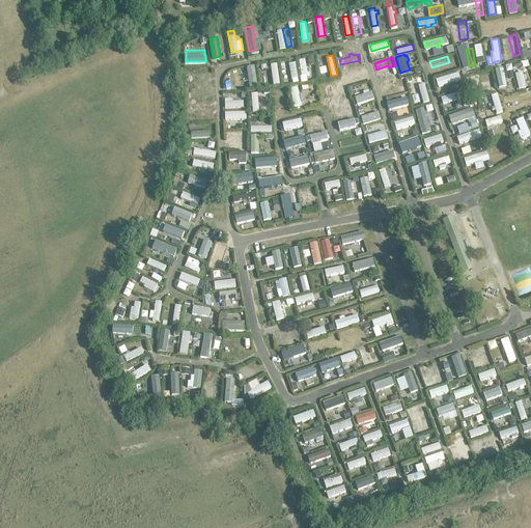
[(299,59),(302,75),(308,74),(307,72),(309,72),(309,66),(306,67),(305,58),(299,59)]
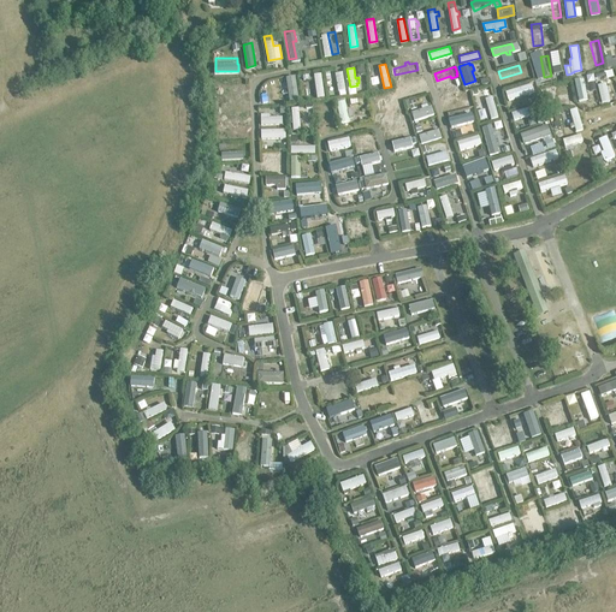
[(345,88),(342,71),(335,72),(338,89),(345,88)]
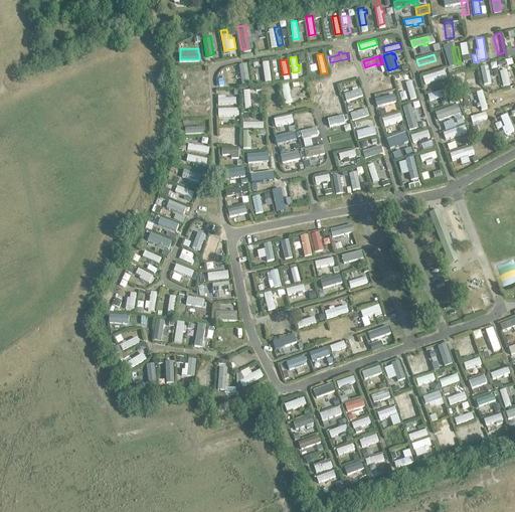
[(271,79),(269,60),(263,61),(265,80),(271,79)]
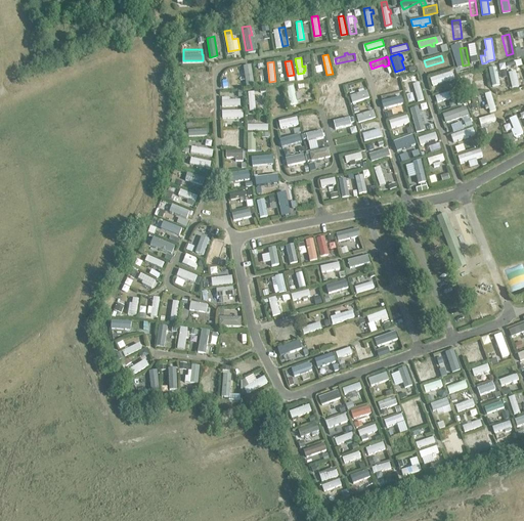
[(253,84),(251,63),(245,64),(247,84),(253,84)]
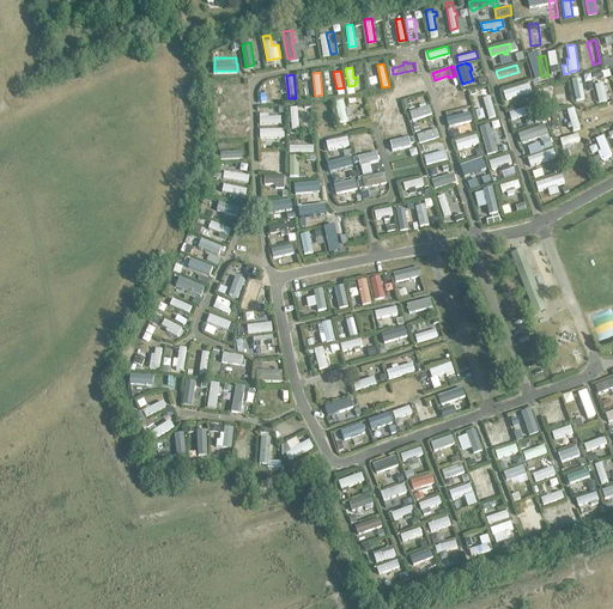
[(571,75),(575,97),(582,96),(581,90),(584,90),(583,84),(580,84),(577,74),(571,75)]
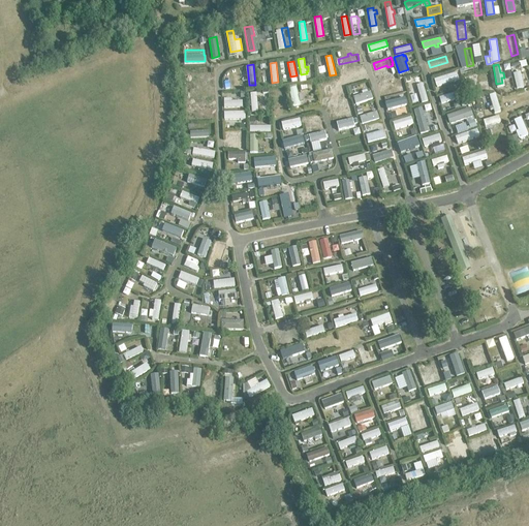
[(452,72),(452,71),(432,79),(434,84),(442,82),(443,84),(447,82),(446,80),(459,75),(457,70),(452,72)]
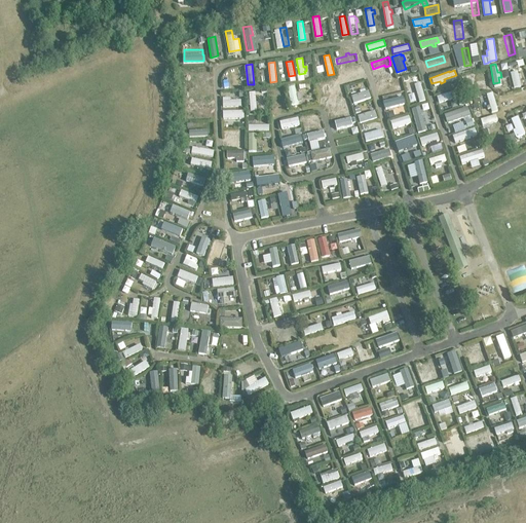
[(521,84),(517,70),(511,71),(514,86),(521,84)]
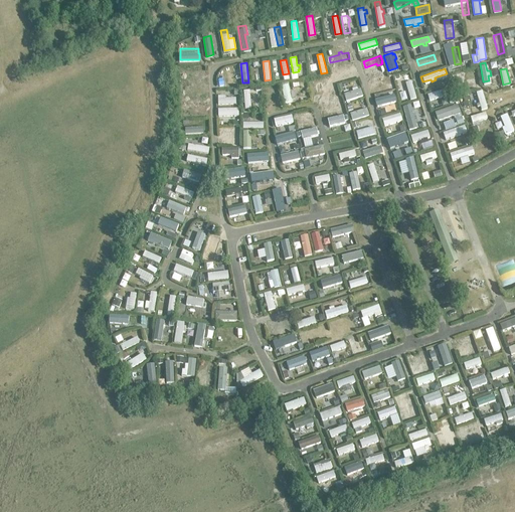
[(357,75),(355,69),(338,74),(340,80),(357,75)]
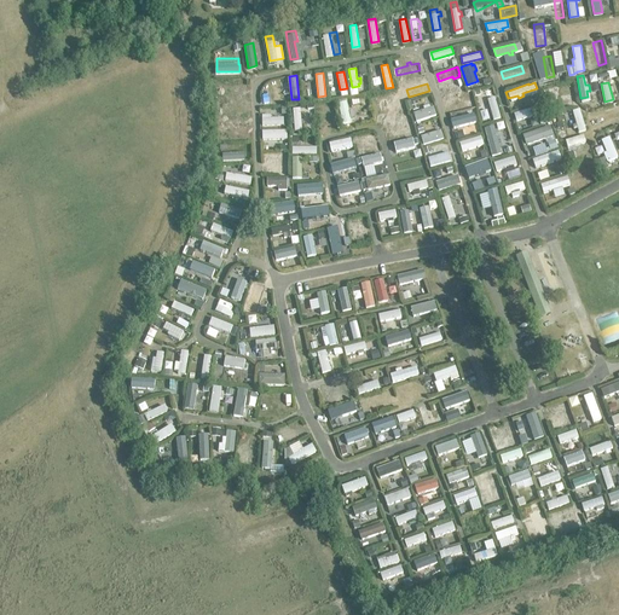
[(467,97),(464,90),(446,96),(449,102),(467,97)]
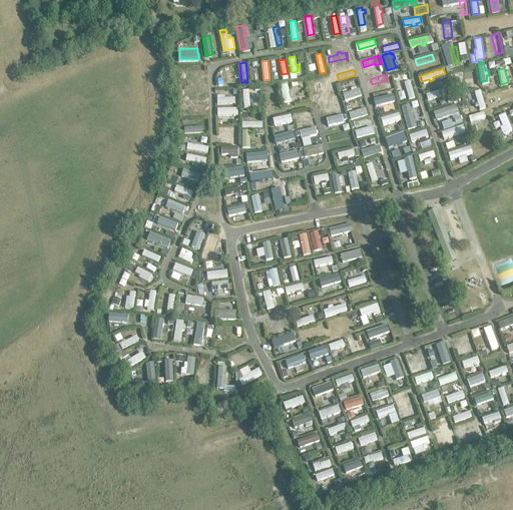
[(335,87),(333,76),(315,80),(317,86),(325,84),(326,88),(328,87),(329,88),(335,87)]
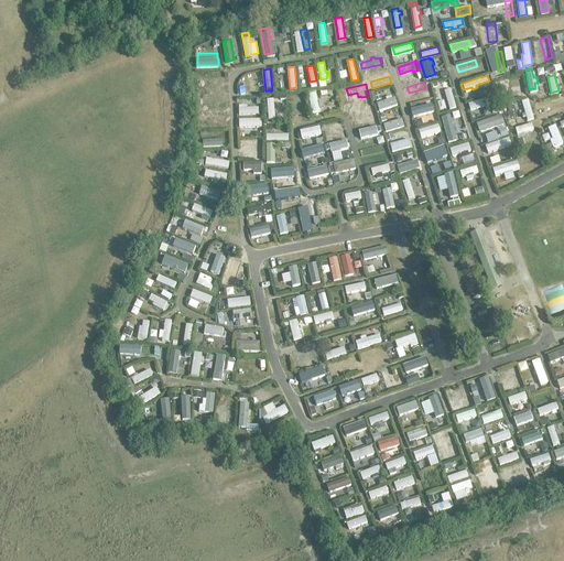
[(226,98),(225,88),(206,89),(206,96),(218,96),(218,98),(226,98)]
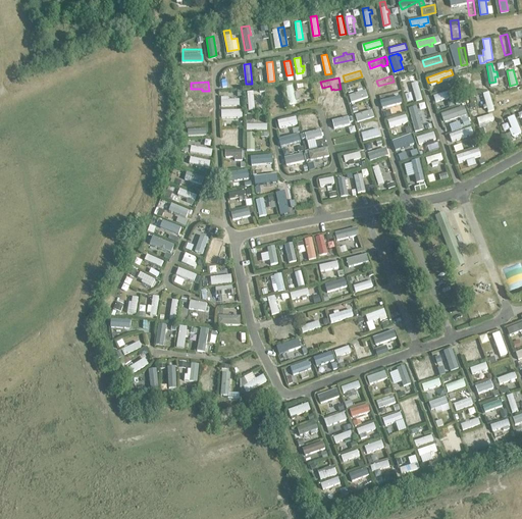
[(403,92),(420,88),(419,82),(407,85),(407,83),(404,84),(404,86),(402,87),(403,92)]
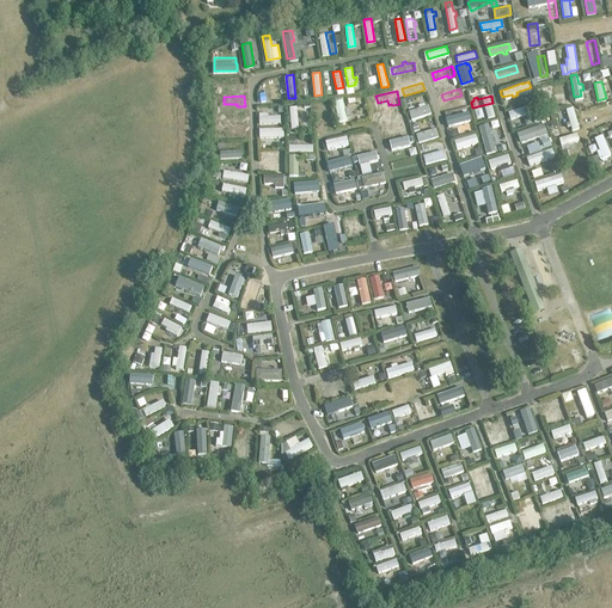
[(546,106),(568,103),(567,96),(545,100),(546,106)]
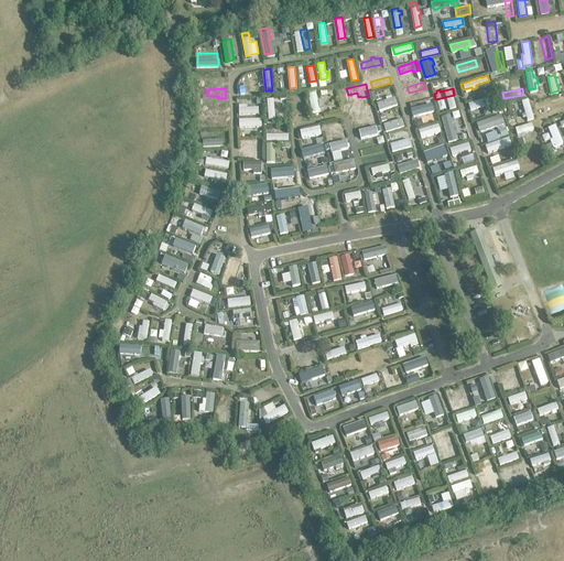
[(321,110),(315,90),(307,93),(312,111),(321,110)]
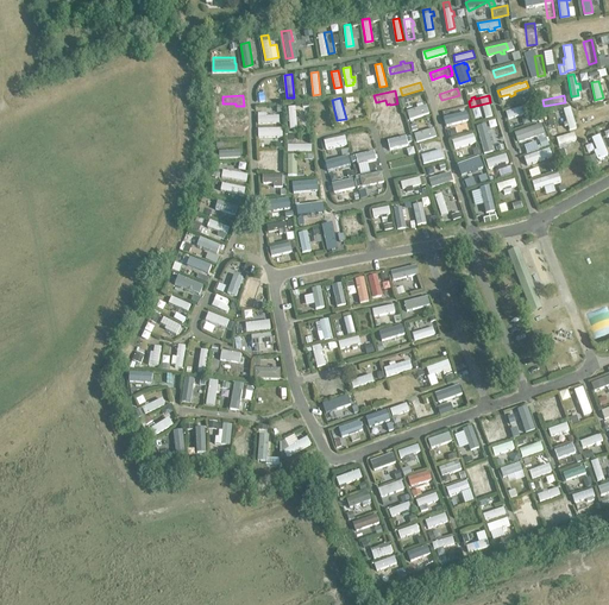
[(321,101),(312,104),(315,124),(322,123),(320,109),(322,109),(321,101)]
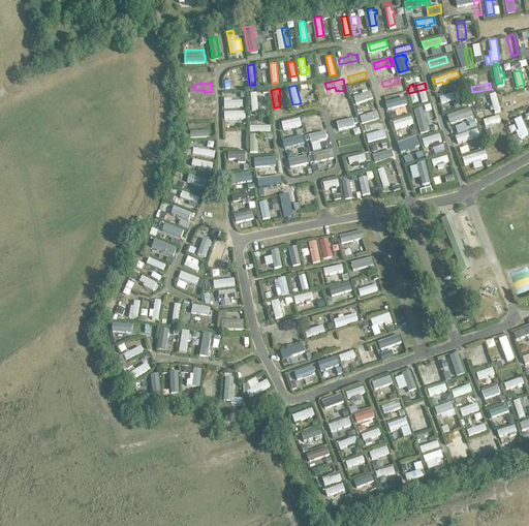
[(439,96),(441,101),(461,95),(459,90),(439,96)]
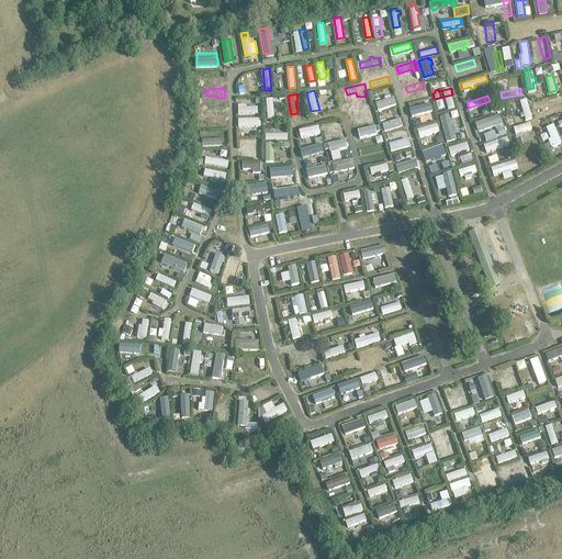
[(274,116),(272,97),(266,98),(268,118),(274,116)]
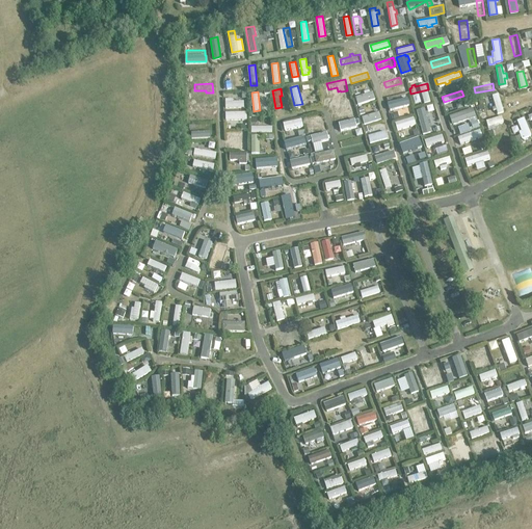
[(357,103),(375,98),(373,91),(363,95),(362,93),(354,94),(357,103)]
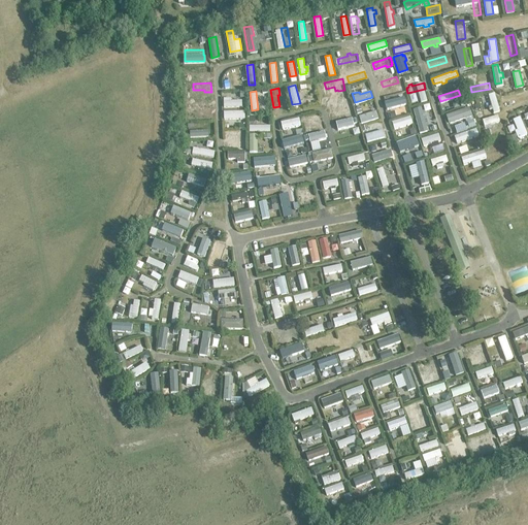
[(499,109),(494,92),(488,93),(492,104),(489,105),(489,108),(493,107),(494,111),(499,109)]
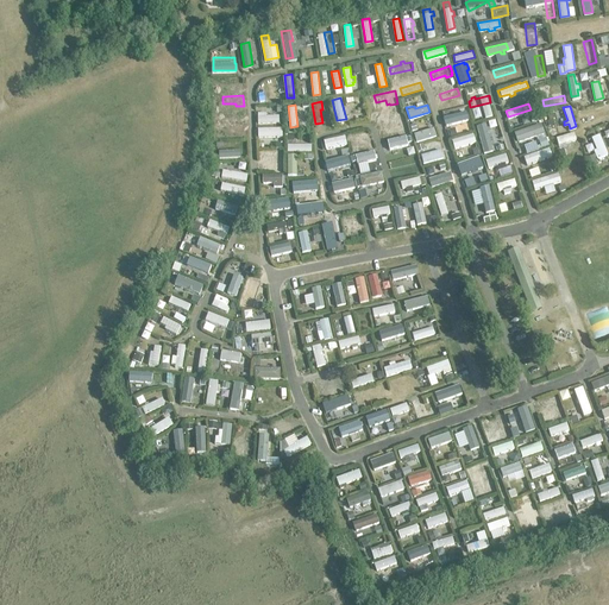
[(469,119),(466,109),(444,117),(446,125),(469,119)]
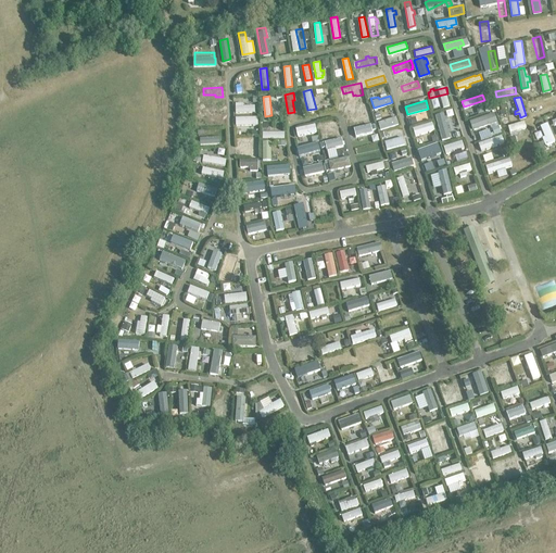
[(236,112),(254,111),(254,104),(243,104),(243,101),(236,101),(236,112)]
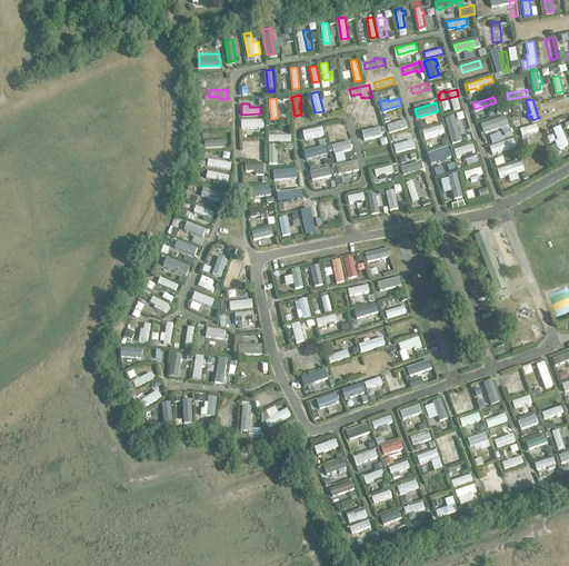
[(373,115),(372,108),(357,111),(358,118),(365,117),(365,121),(371,120),(370,115),(373,115)]
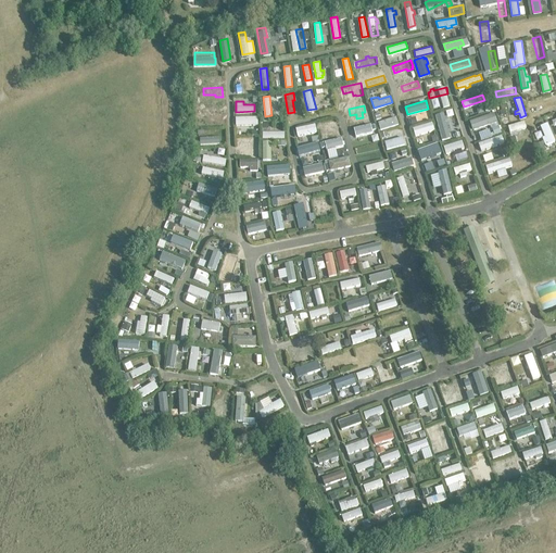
[(395,112),(394,107),(375,111),(377,117),(389,114),(389,116),(392,115),(391,113),(395,112)]
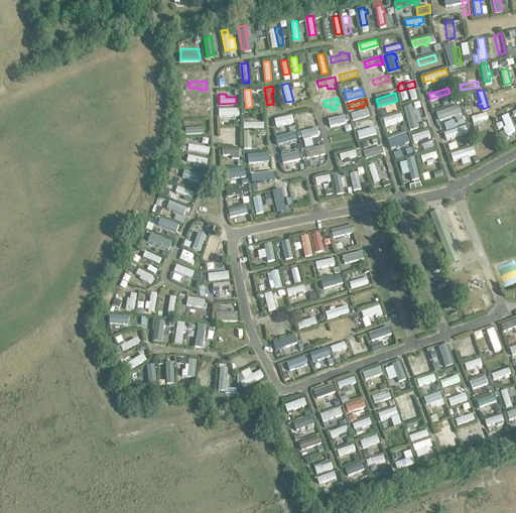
[(406,110),(421,106),(420,100),(404,105),(406,110)]
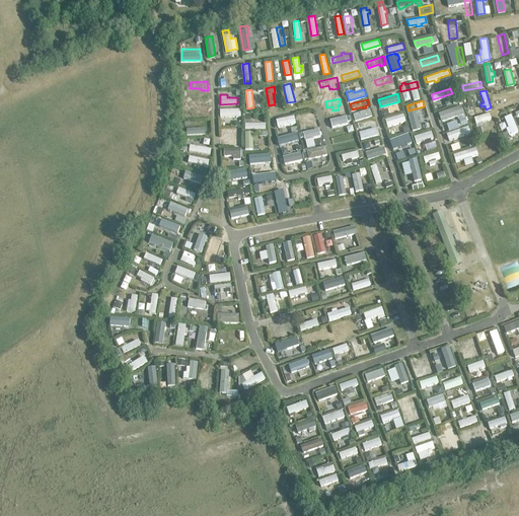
[(458,112),(456,105),(438,112),(439,117),(449,114),(449,116),(451,116),(451,114),(458,112)]
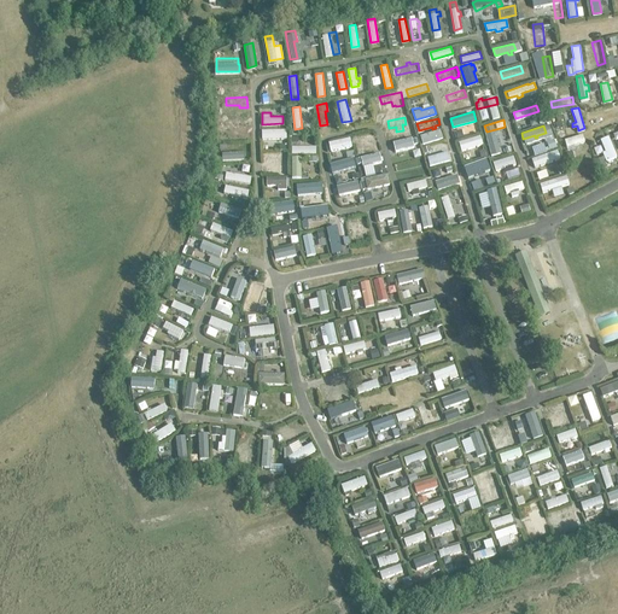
[(262,138),(287,136),(286,128),(262,129),(262,138)]
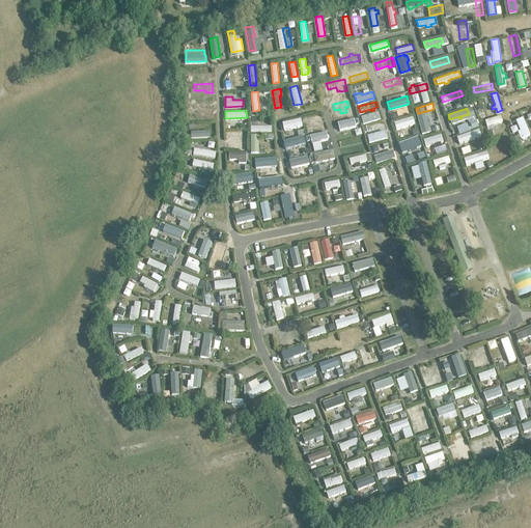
[(500,114),(484,119),(486,126),(502,120),(500,114)]
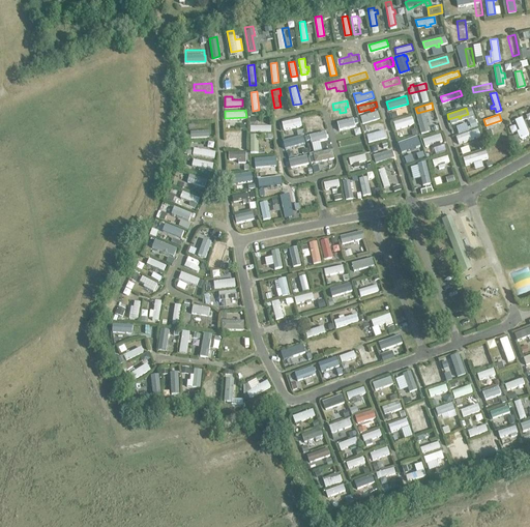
[(414,122),(412,115),(393,121),(395,128),(414,122)]
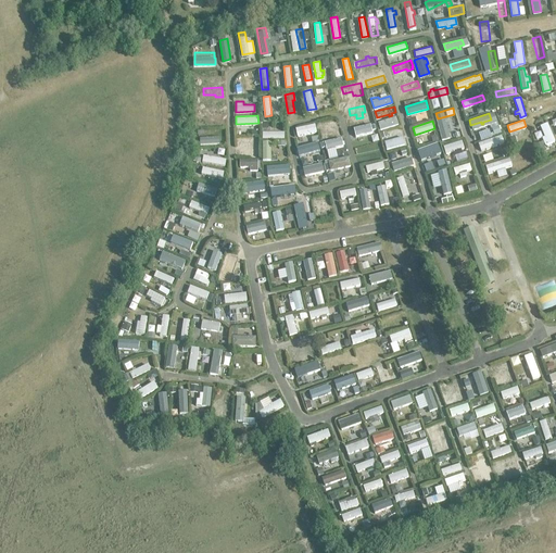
[(555,140),(547,122),(540,125),(544,135),(542,136),(545,145),(555,140)]
